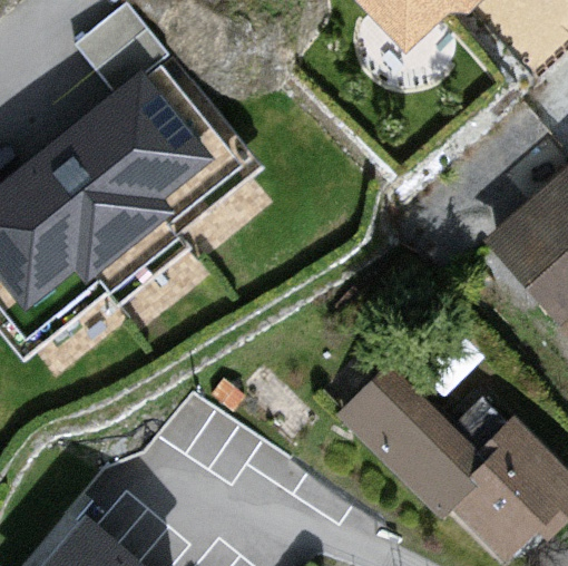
[(0,332),(22,360),(105,293),(114,303),(188,246),(177,230),(264,164),(125,0),(119,0),(71,38),(114,87),(0,183),(0,332)]
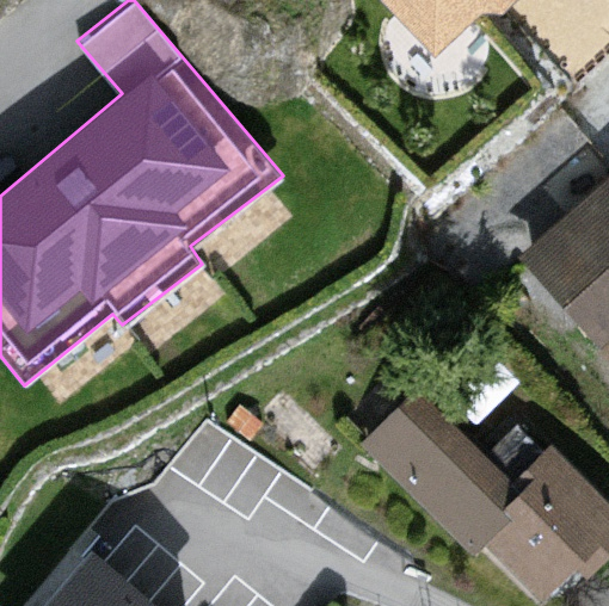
[(375,0),(432,60),(498,0),(375,0)]
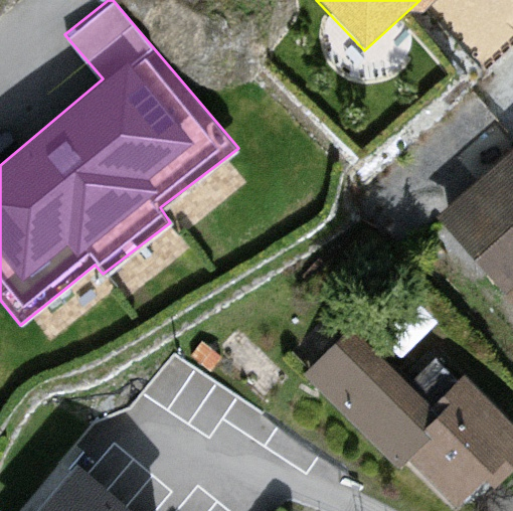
[(512,149),(439,212),(512,292),(512,149)]
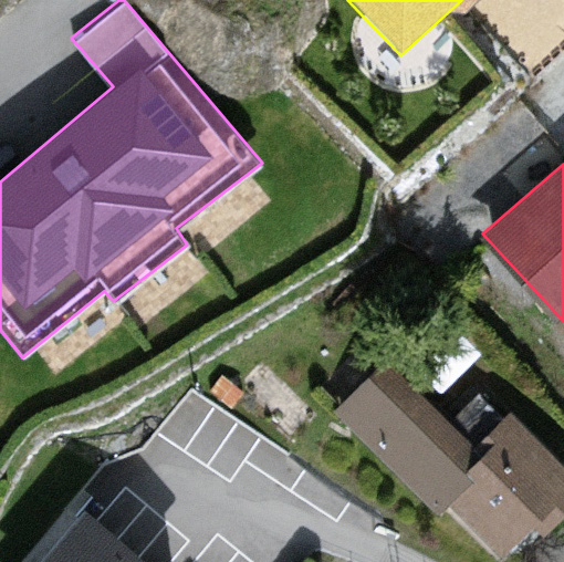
[(383,366),(333,415),(439,518),(456,502),(499,557),(529,526),(545,538),(563,518),(563,475),(484,404),(453,435),(383,366)]
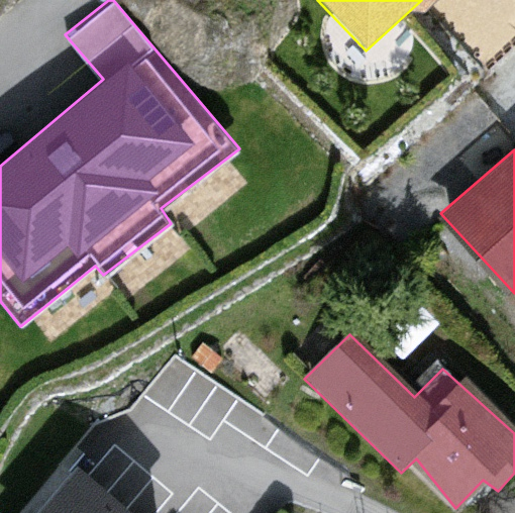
[(135,512),(81,470),(48,512),(135,512)]
